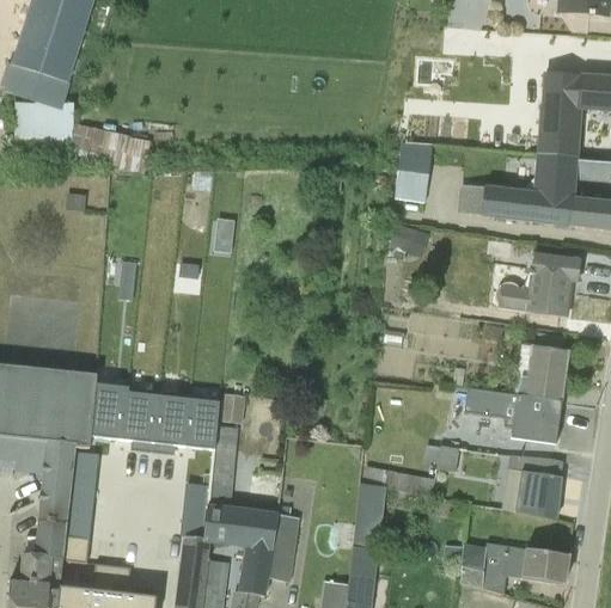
[(0,91),(35,102),(62,103),(95,0),(31,0),(11,63),(7,62),(0,84),(0,91)]
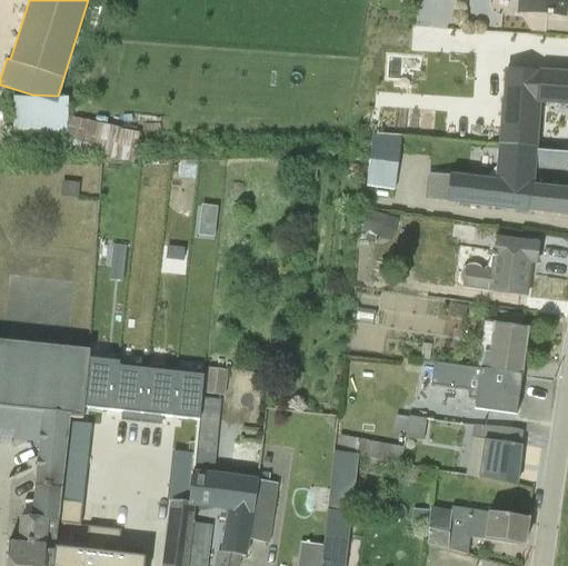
[(515,0),(514,10),(552,15),(552,12),(564,13),(565,0),(515,0)]
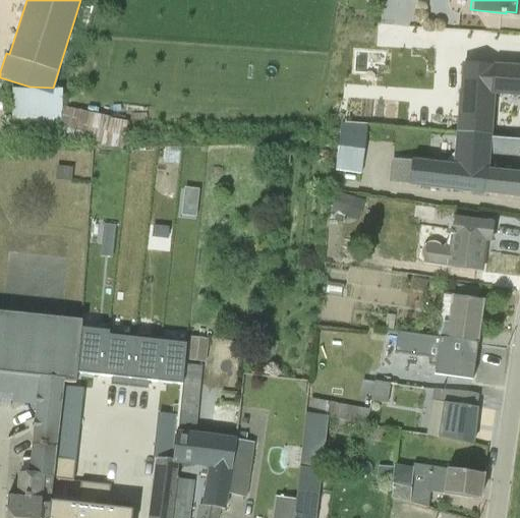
[(488,135),(490,135),(492,94),(519,95),(519,131),(511,130),(510,137),(519,138),(519,152),(519,65),(462,61),(457,131),(488,135)]
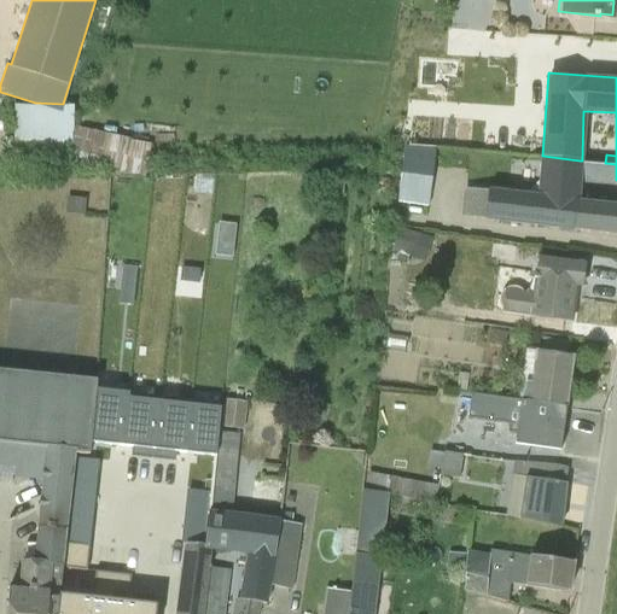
[(64,140),(73,140),(73,134),(75,104),(63,104),(15,103),(12,164),(63,167),(64,140)]
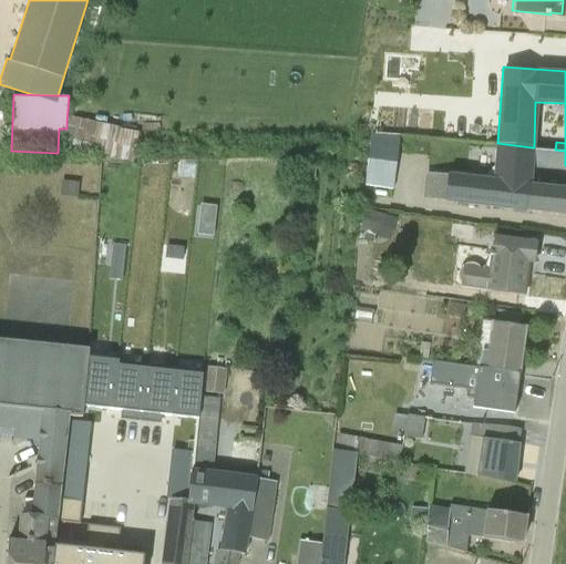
[(71,114),(67,129),(60,153),(133,160),(139,130),(121,126),(117,124),(71,114)]
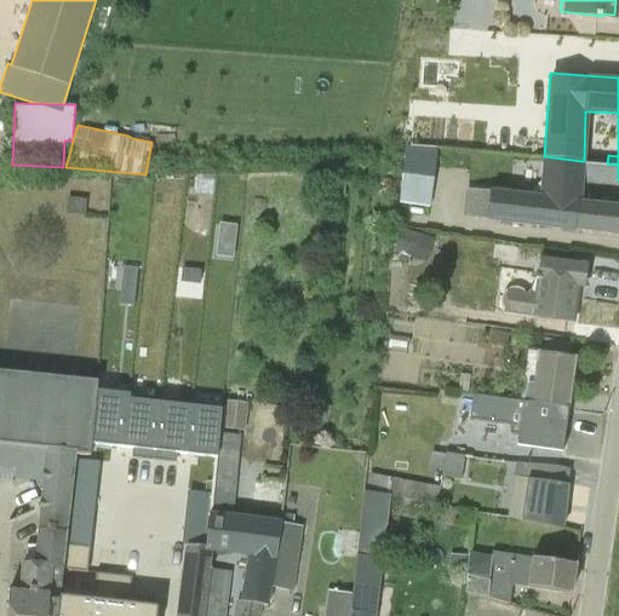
[(405,145),(399,200),(429,203),(435,148),(405,145)]
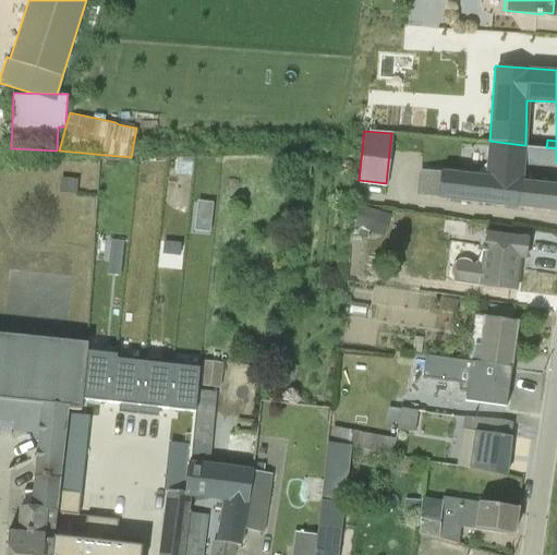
[(523,145),(489,141),(485,175),(421,168),(418,194),(556,209),(556,182),(524,179),(525,163),(556,163),(556,148),(546,147),(525,145),(523,145)]
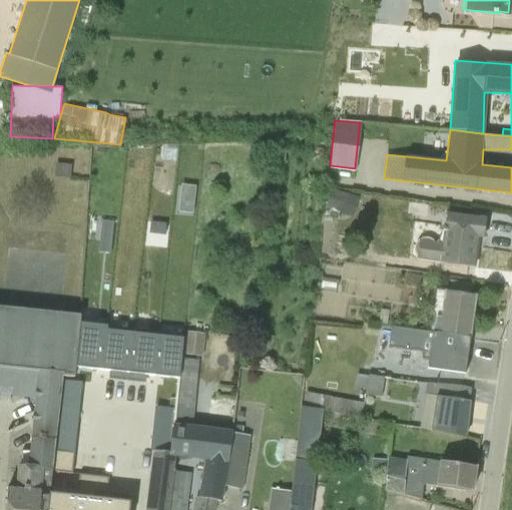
[(270,147),(270,158),(285,159),(286,148),(270,147)]
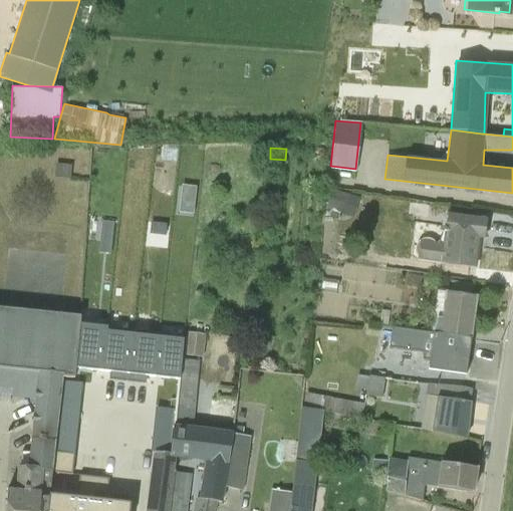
[(55,162),(54,175),(70,177),(71,163),(55,162)]
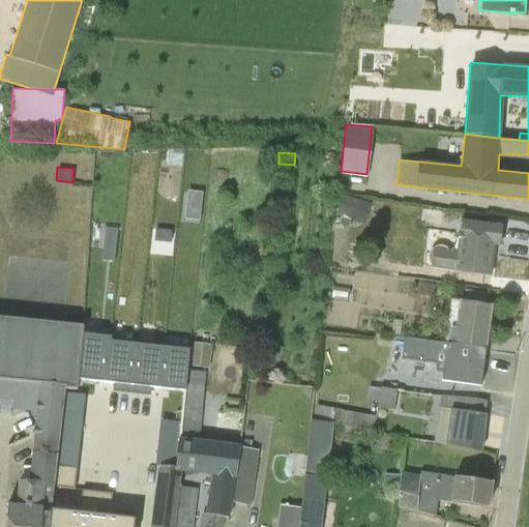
[(342,194),(336,214),(364,223),(371,202),(342,194)]
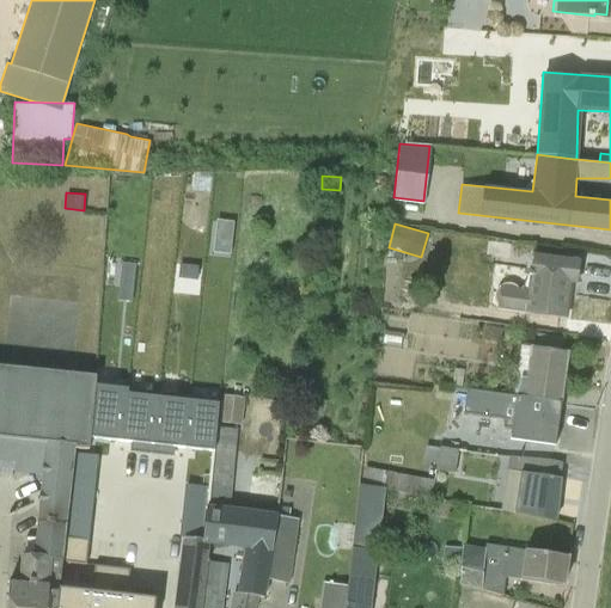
[(579,260),(532,253),(530,269),(529,269),(527,274),(530,275),(527,288),(519,287),(515,284),(511,281),(502,282),(498,287),(495,292),(495,298),(499,304),(498,307),(566,317),(569,293),(564,293),(567,278),(575,280),(579,260)]
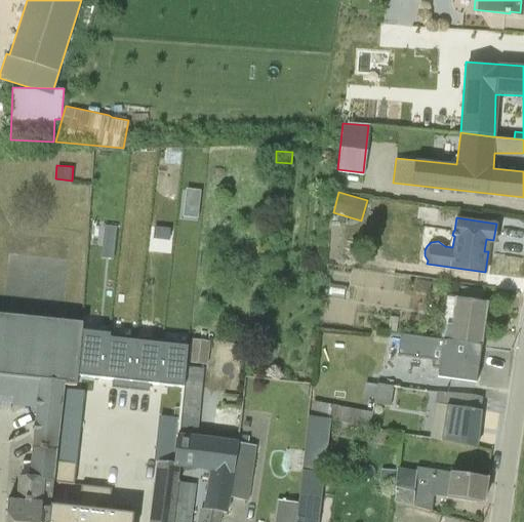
[(329,283),(328,293),(344,295),(345,284),(329,283)]
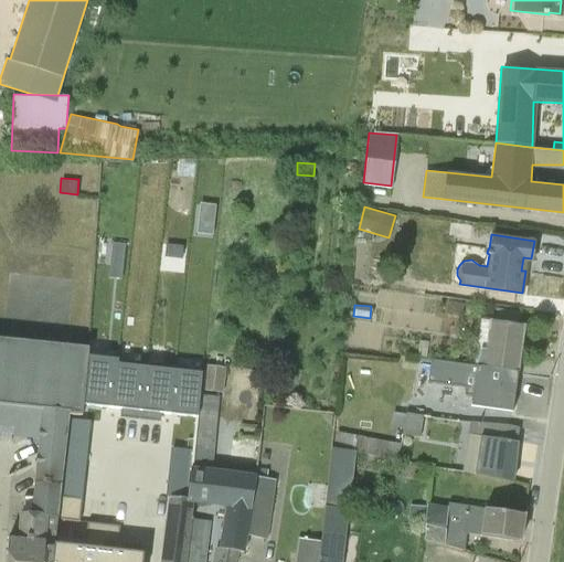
[(523,324),(481,318),(474,363),(518,370),(523,324)]
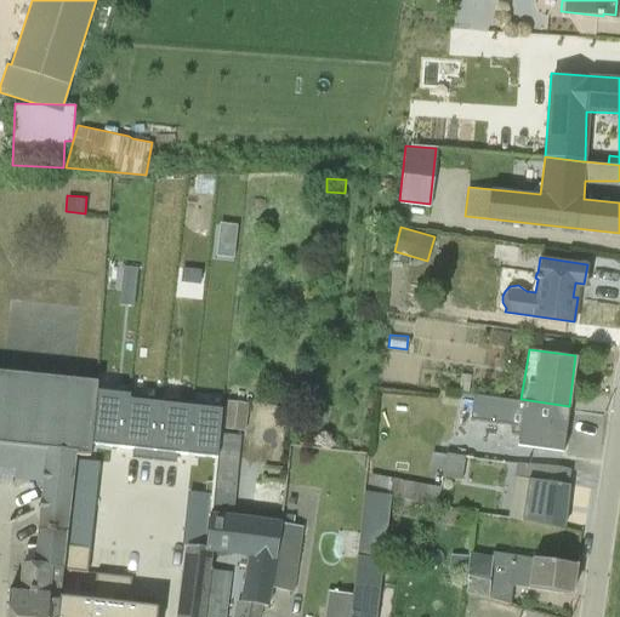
[(0,473),(15,475),(13,476),(43,478),(40,497),(28,503),(38,523),(38,527),(69,531),(77,452),(90,453),(91,441),(97,389),(98,380),(0,369),(0,473)]
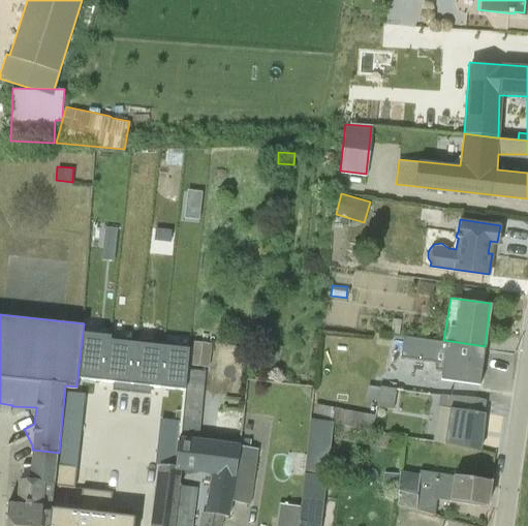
[(105,379),(110,339),(111,335),(83,332),(78,376),(105,379)]
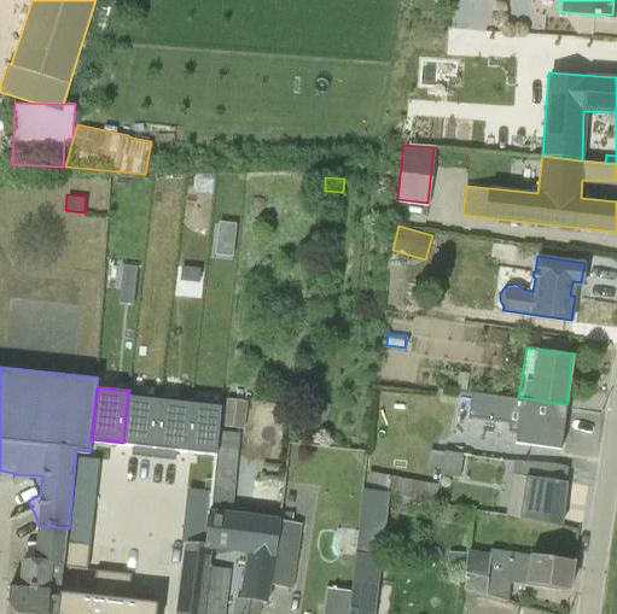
[(518,397),(471,391),(467,416),(510,422),(510,431),(516,432),(514,442),(560,449),(566,404),(518,397)]
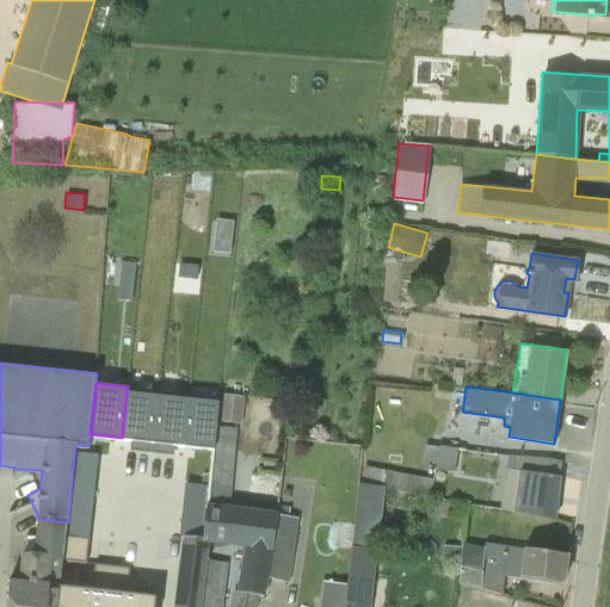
[(154,441),(159,395),(127,391),(122,438),(154,441)]
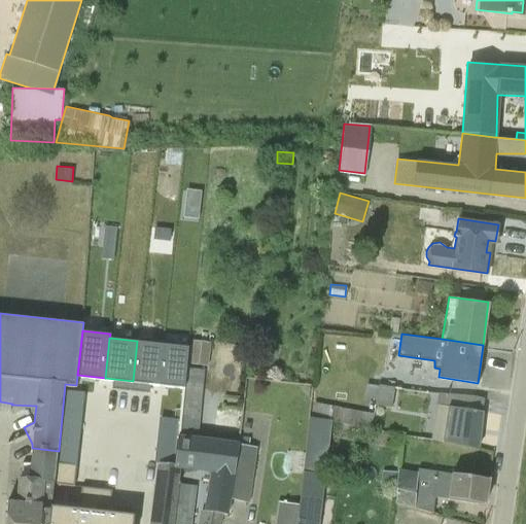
[(190,339),(188,362),(208,364),(211,341),(190,339)]
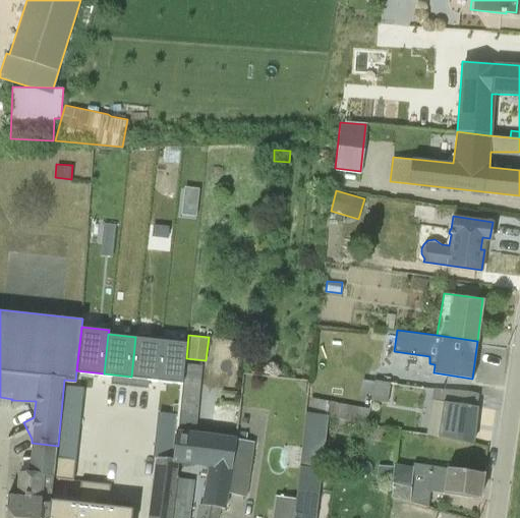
[(158,380),(162,339),(135,337),(131,377),(158,380)]
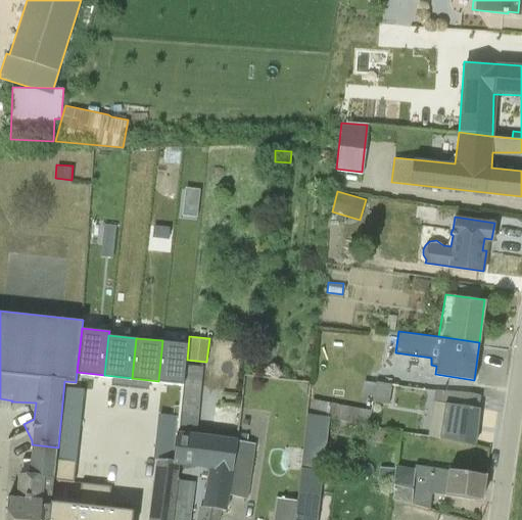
[(182,383),(186,343),(162,340),(158,381),(182,383)]
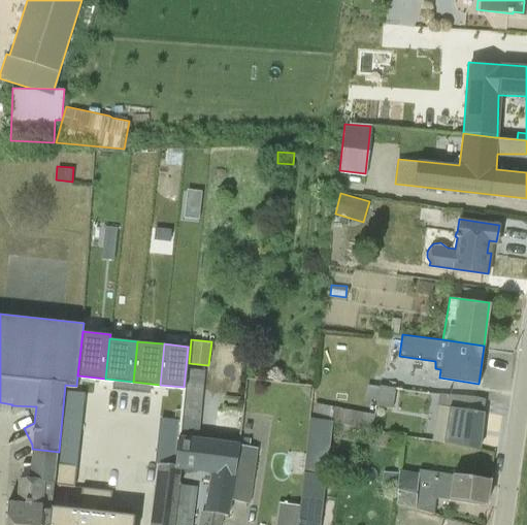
[(379,385),(375,404),(392,407),(396,387),(379,385)]
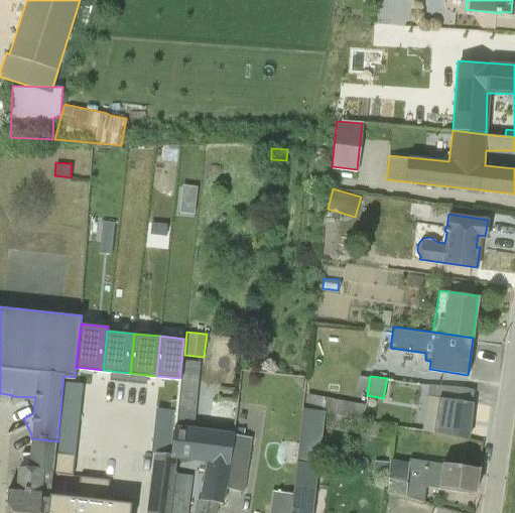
[(429,383),(423,431),(468,437),(474,389),(429,383)]
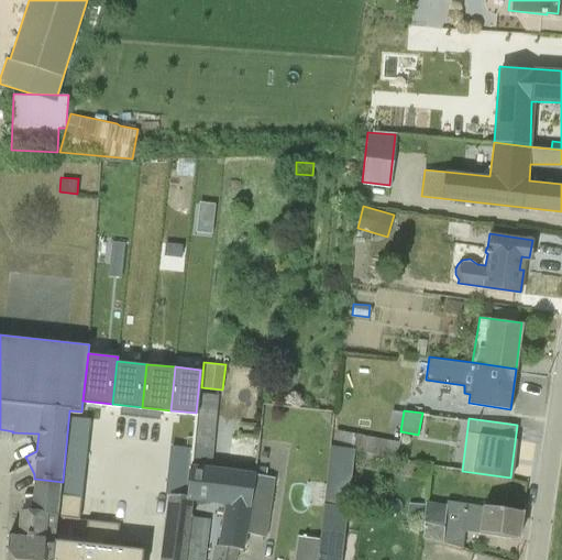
[(332,445),(354,449),(396,457),(398,440),(335,429),(332,445)]
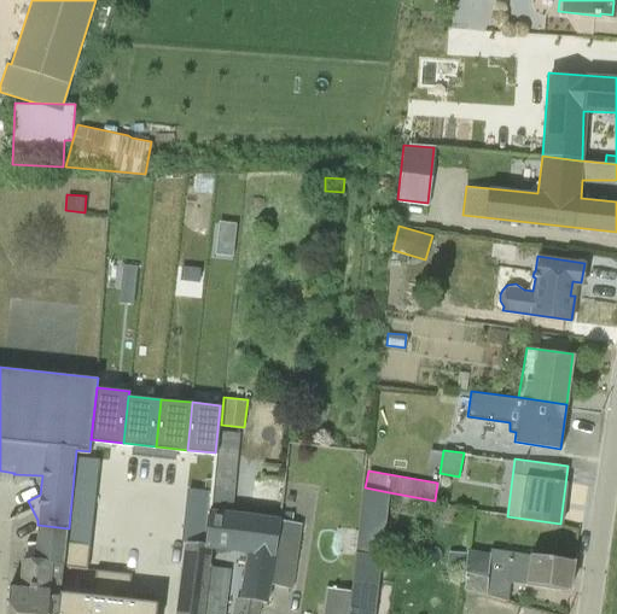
[(350,589),(345,613),(372,613),(389,492),(365,487),(364,487),(350,589)]
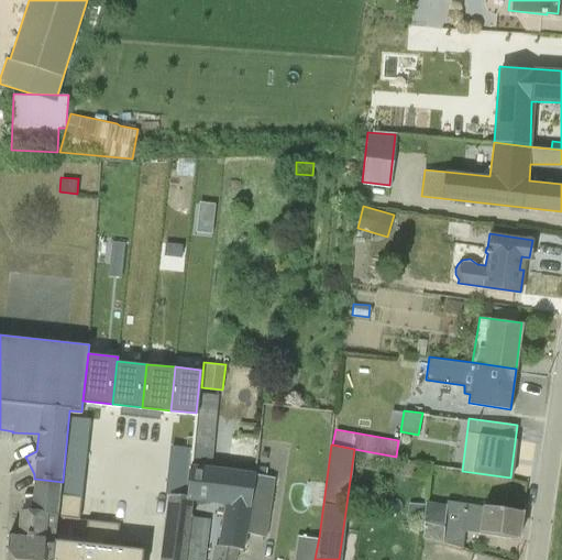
[(191,464),(188,498),(167,496),(162,550),(160,559),(235,559),(239,547),(244,549),(257,462),(234,460),(232,469),(191,464)]
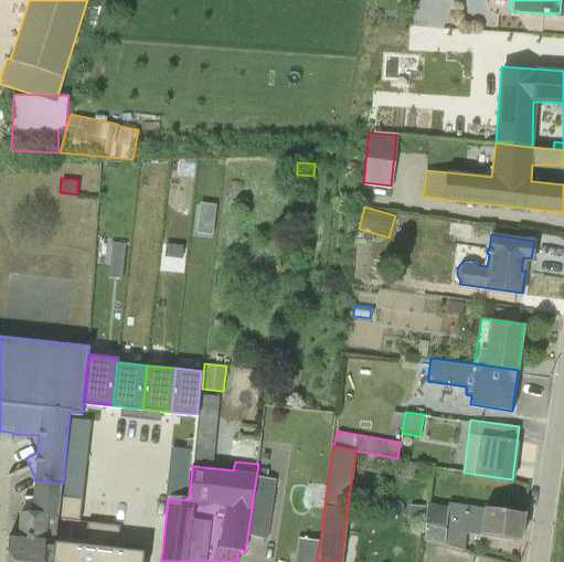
[(63,484),(34,480),(32,495),(24,495),(23,512),(20,512),(17,537),(55,540),(62,487),(63,484)]
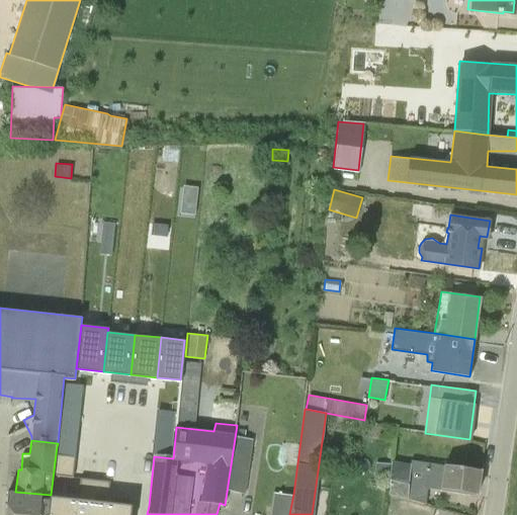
[(392,459),(389,494),(426,502),(427,487),(477,494),(481,470),(411,459),(411,462),(392,459)]
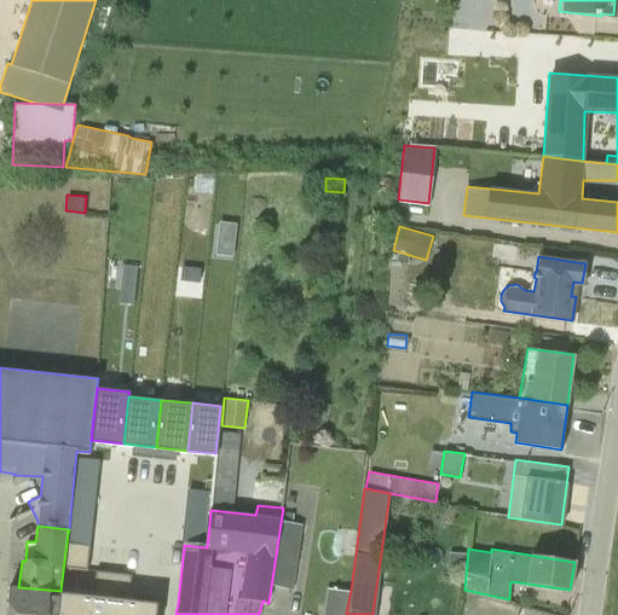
[(61,591),(18,587),(12,587),(9,614),(57,614),(61,593),(61,591)]
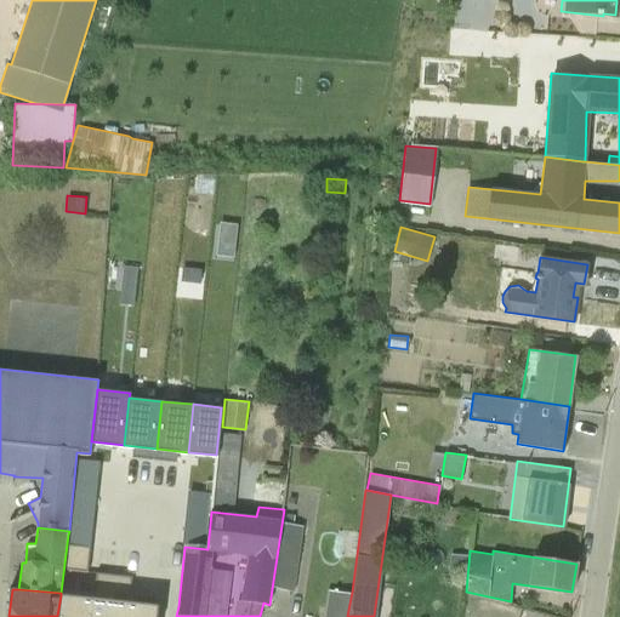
[(347,616),(352,592),(328,589),(323,616),(347,616)]
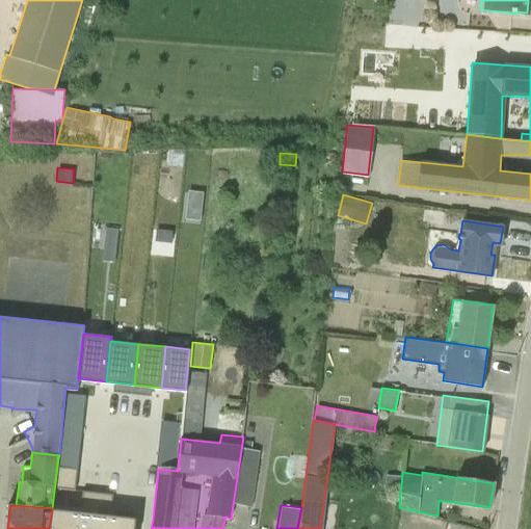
[(133,528),(134,520),(80,513),(52,510),(49,528),(133,528)]
